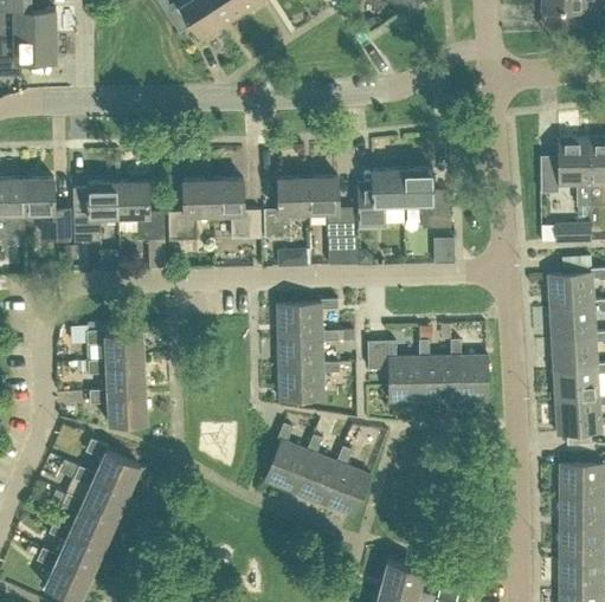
[(0,37),(12,37),(55,36),(53,8),(43,8),(19,10),(18,0),(0,0),(0,37)]
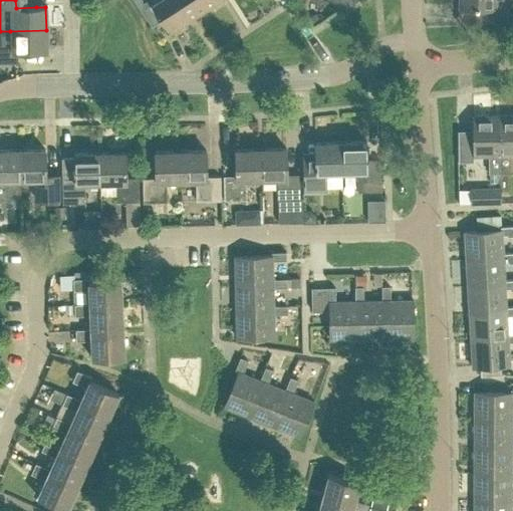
[(170,34),(188,22),(173,0),(149,0),(143,4),(142,5),(141,3),(141,2),(140,0),(133,0),(140,11),(151,28),(161,21),(170,34)]
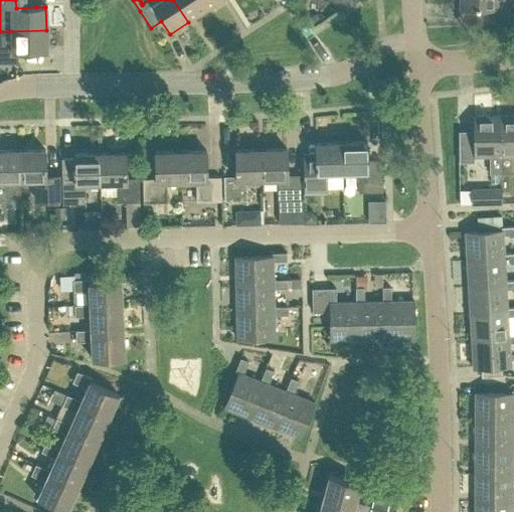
[(173,0),(188,22),(206,11),(199,0),(173,0)]
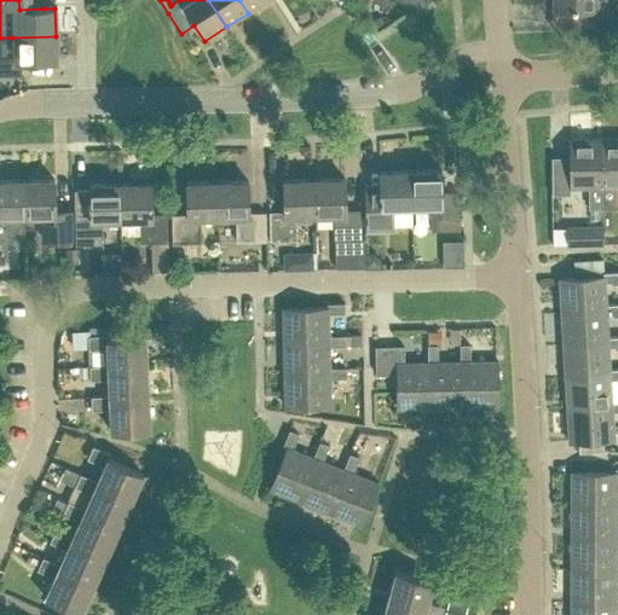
[(240,0),(248,13),(267,0),(240,0)]
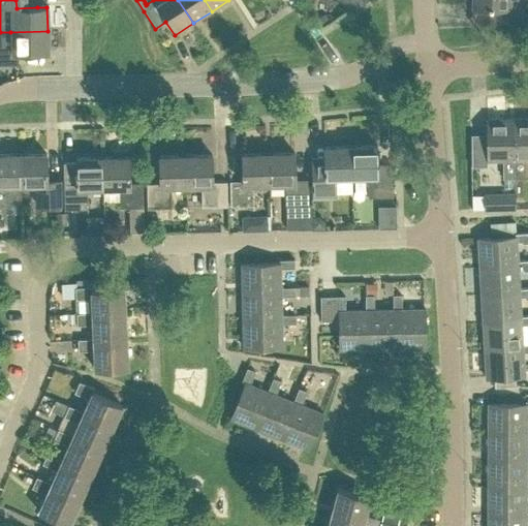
[(340,0),(348,13),(369,0),(340,0)]
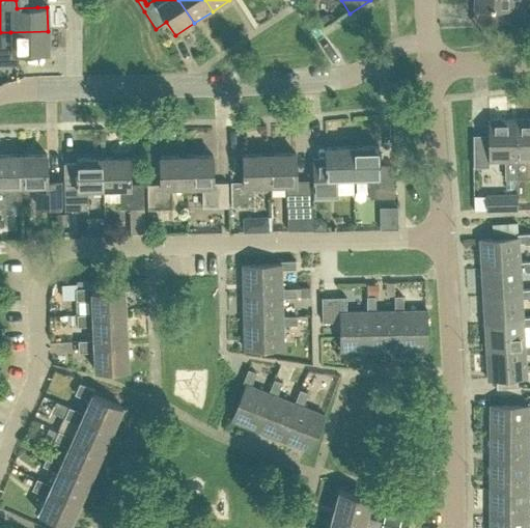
[(473,0),(473,8),(497,9),(497,21),(523,22),(523,0),(473,0)]
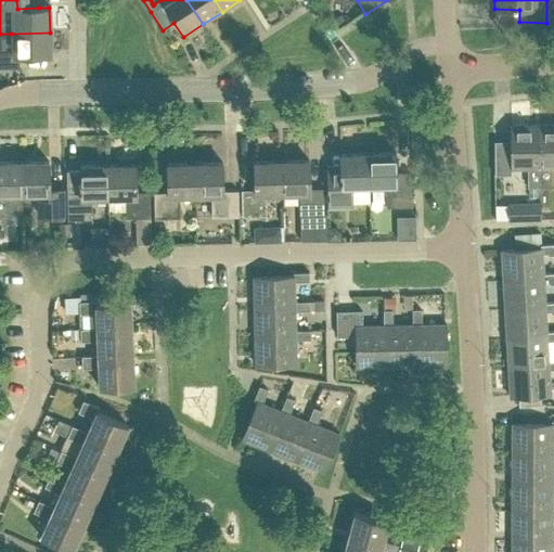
[(0,71),(20,71),(18,58),(51,56),(50,33),(11,34),(0,34),(0,71)]
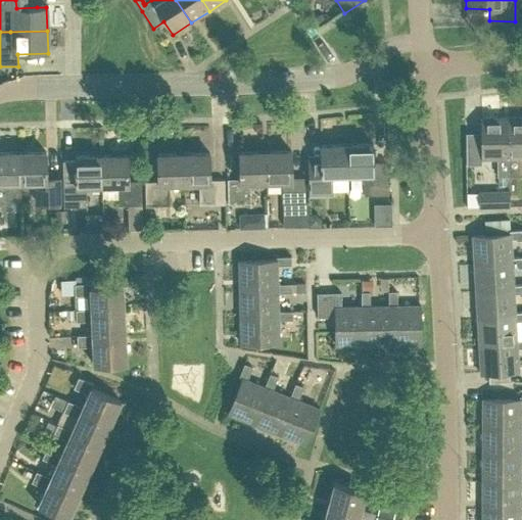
[(481,159),(495,159),(495,178),(510,177),(509,119),(480,120),(481,159)]
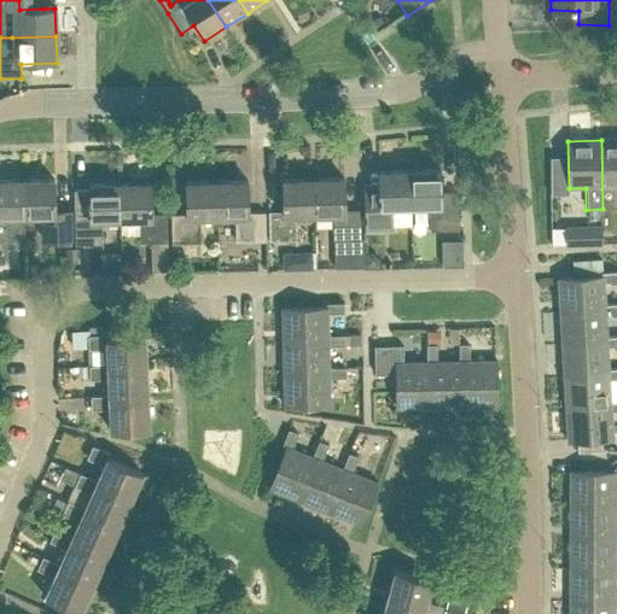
[(616,140),(601,140),(603,209),(616,209),(616,187),(616,140)]
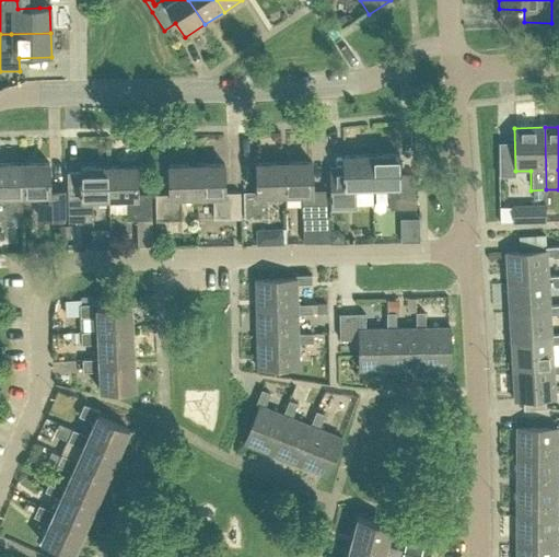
[(371,157),(372,184),(388,183),(389,210),(416,209),(415,175),(400,176),(399,155),(371,157)]
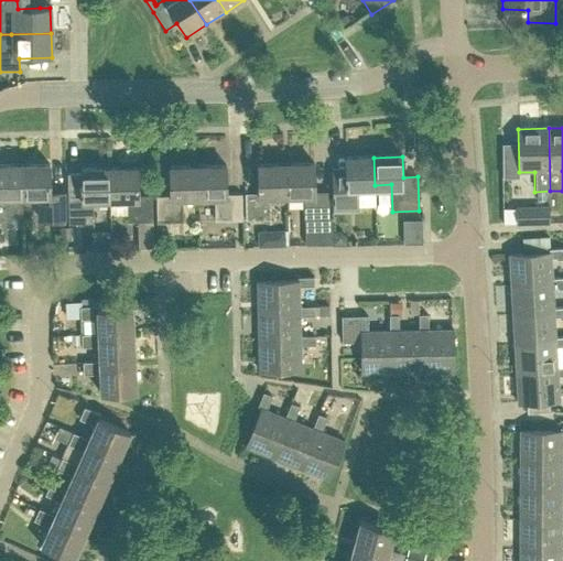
[(375,193),(374,158),(346,159),(346,163),(333,163),(334,213),(359,213),(358,193),(375,193)]
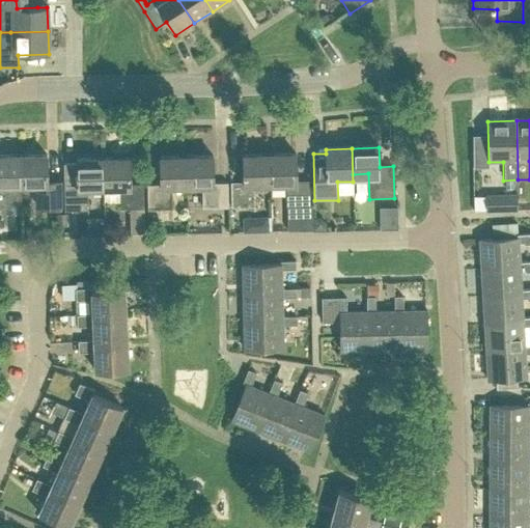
[(296,155),(270,156),(270,186),(285,185),(286,206),(310,206),(309,182),(296,182),(296,155)]
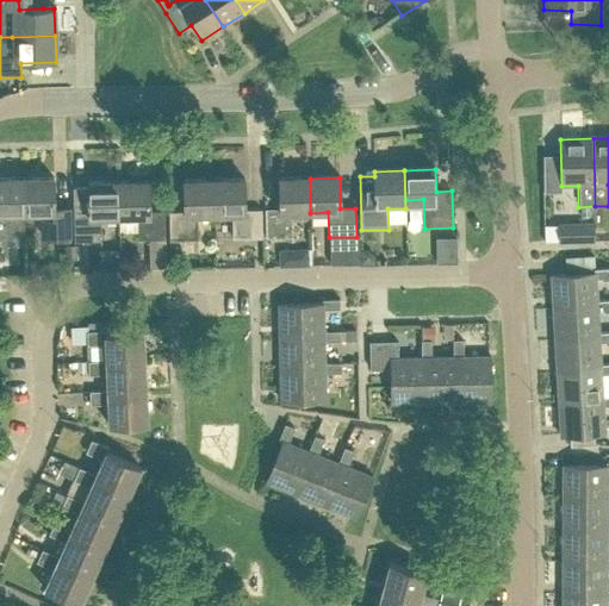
[(54,179),(24,180),(25,214),(41,213),(41,238),(43,238),(56,237),(68,237),(69,237),(68,208),(55,208),(54,179)]
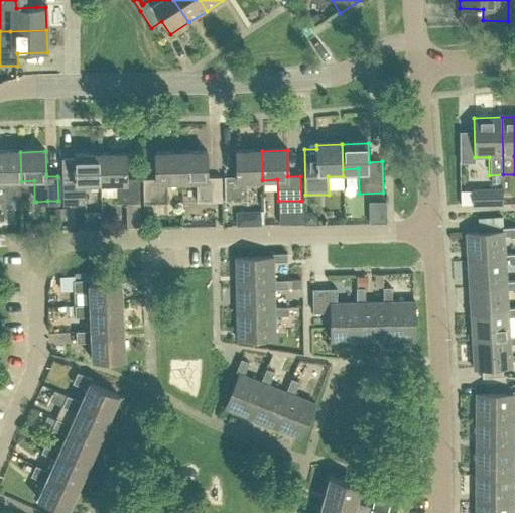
[(262,180),(262,151),(236,152),(237,177),(224,177),(225,202),(248,202),(247,180),(262,180)]
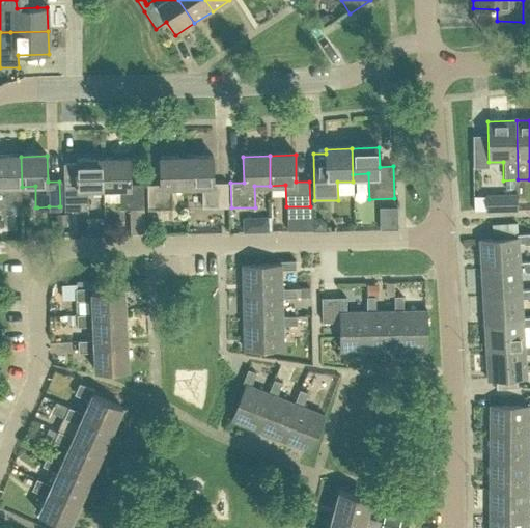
[(0,207),(4,209),(3,204),(3,187),(5,187),(19,187),(22,187),(21,157),(0,157),(0,207)]
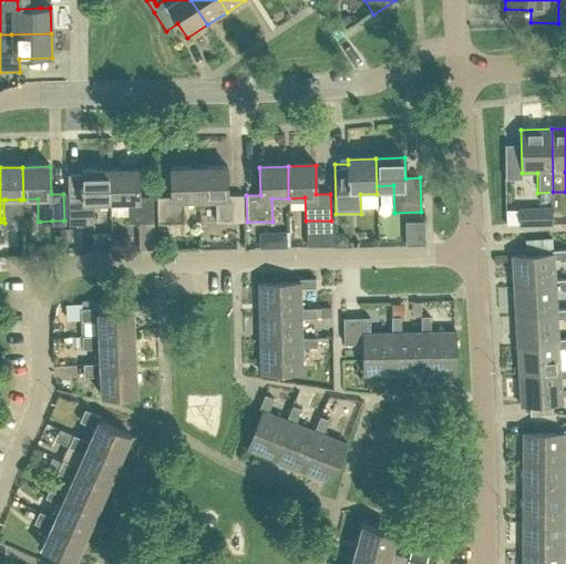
[(227,167),(198,168),(199,200),(217,200),(217,223),(243,222),(243,197),(228,197),(227,167)]
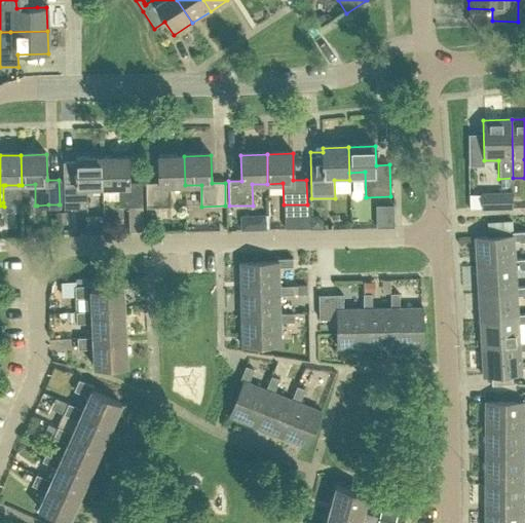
[(185,185),(184,156),(158,156),(159,183),(146,183),(146,208),(170,207),(170,186),(185,185)]
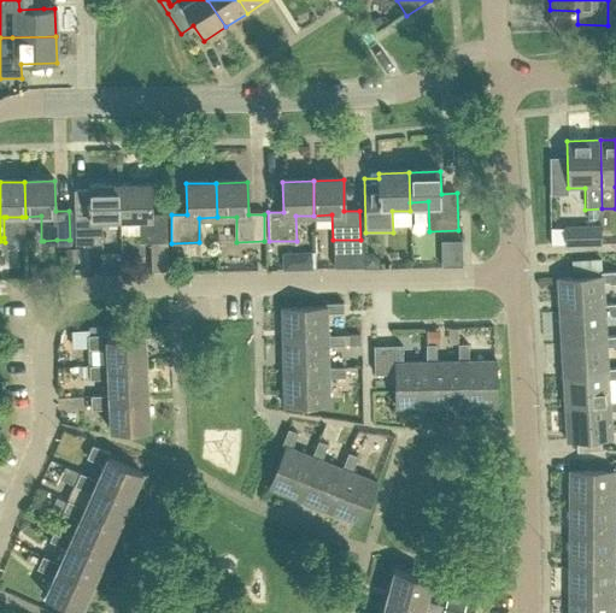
[(119,186),(119,222),(121,222),(138,223),(138,236),(140,236),(140,243),(148,243),(165,243),(165,214),(151,216),(151,184),(119,186)]
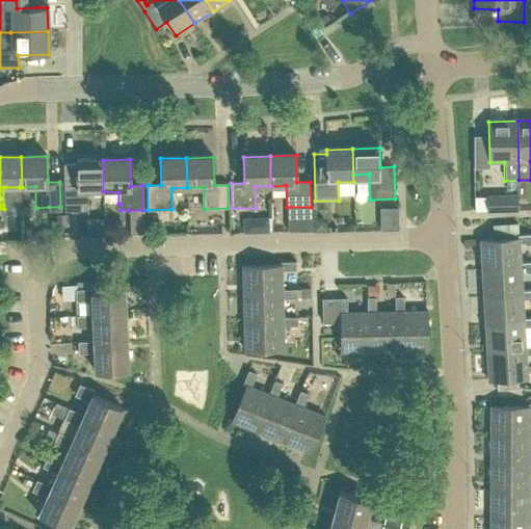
[(88,211),(88,191),(97,191),(103,191),(103,160),(76,160),(76,165),(63,165),(63,211),(78,211),(88,211)]
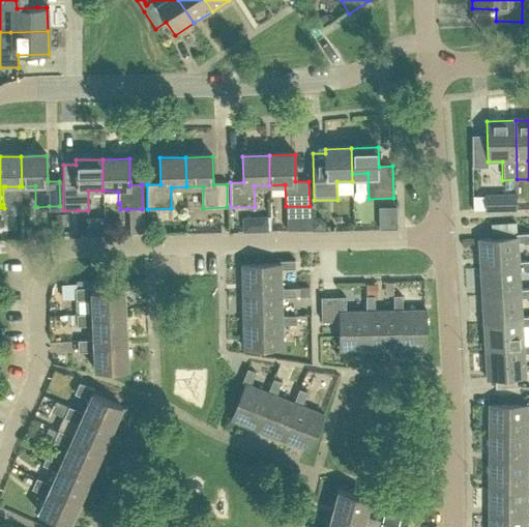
[(498,212),(515,211),(513,195),(498,195),(498,212)]
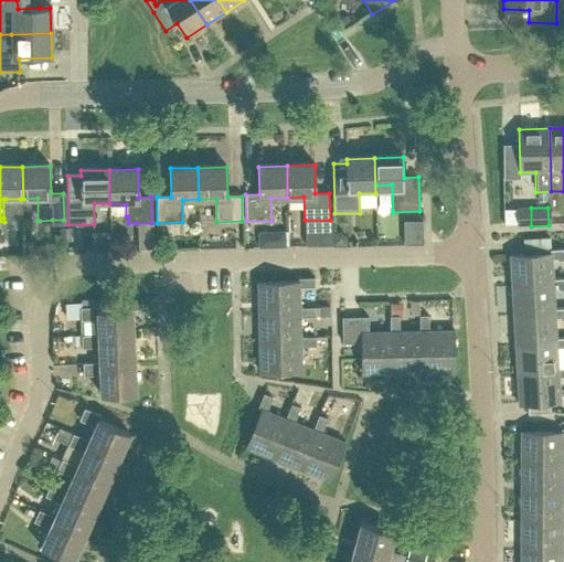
[(71,229),(59,229),(59,242),(71,242),(71,229)]
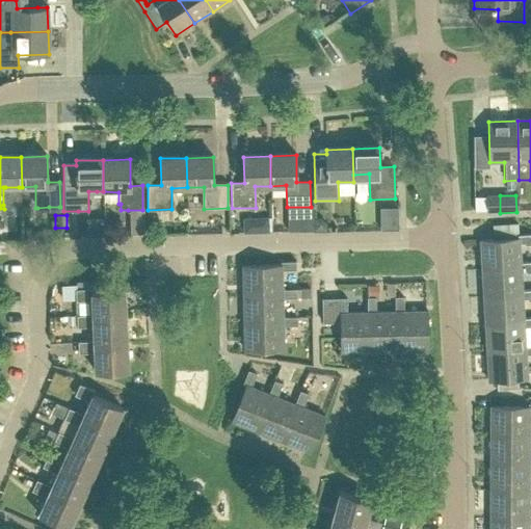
[(480,241),(482,269),(521,267),(521,264),(520,245),(523,245),(523,247),(530,246),(530,235),(519,236),(519,239),(480,241)]
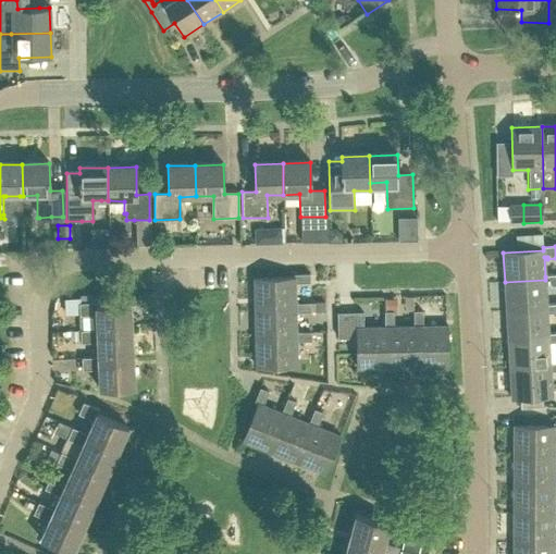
[(254,280),(255,309),(295,308),(295,305),(294,284),(309,284),(309,274),(293,275),(293,279),(254,280)]
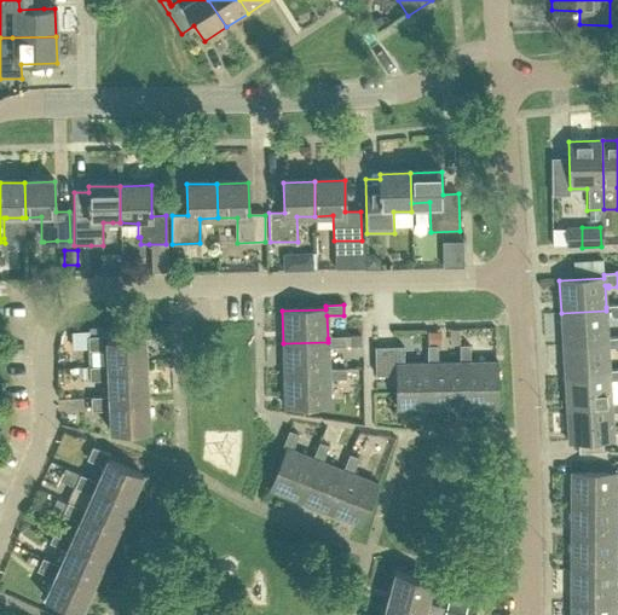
[(561,313),(562,346),(607,343),(607,338),(606,317),(610,317),(610,319),(617,319),(617,305),(606,307),(606,311),(561,313)]
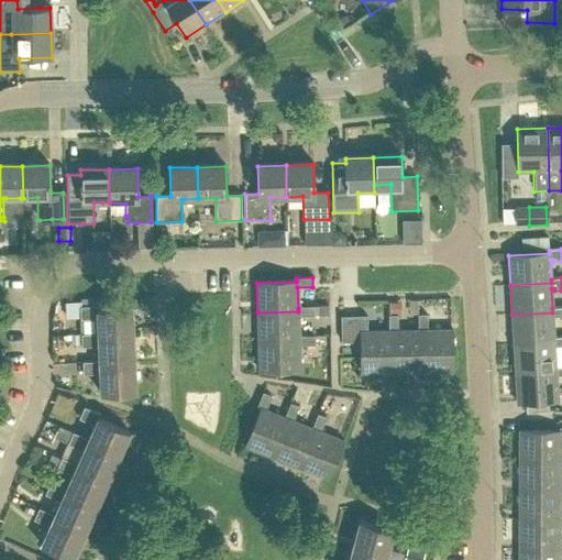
[(97,318),(98,335),(98,339),(133,337),(132,309),(99,310),(98,306),(79,307),(79,303),(64,304),(65,320),(97,318)]
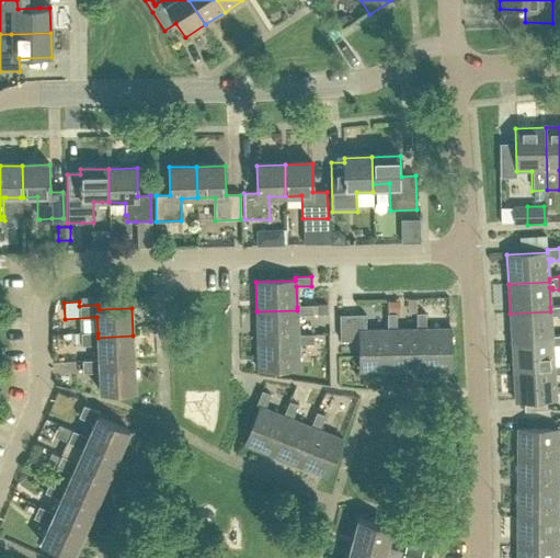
[(399,303),(388,303),(388,314),(399,314),(399,303)]
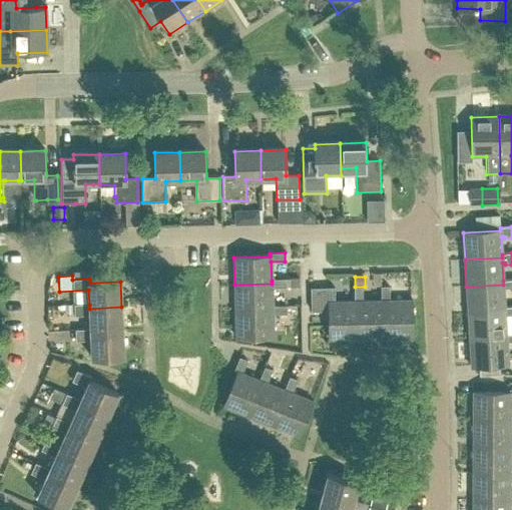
[(290,288),(298,288),(298,280),(290,280),(290,288)]
